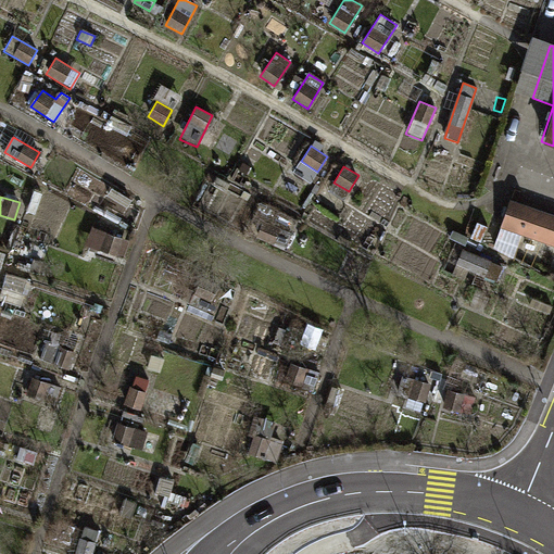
[(96,212),(100,205),(85,197),(80,203),(96,212)]
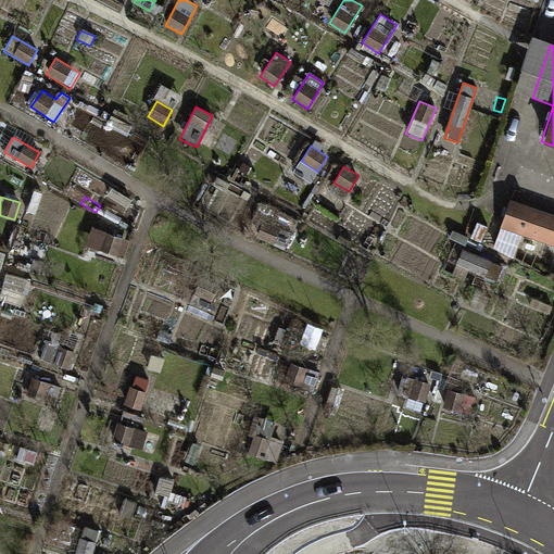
[(553,221),(503,203),(494,227),(550,246),(553,233),(553,221)]
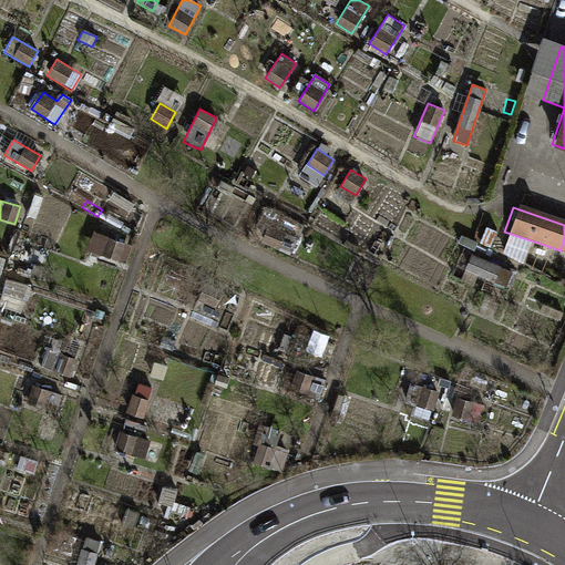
[(263,243),(278,249),(285,234),(269,227),(263,243)]
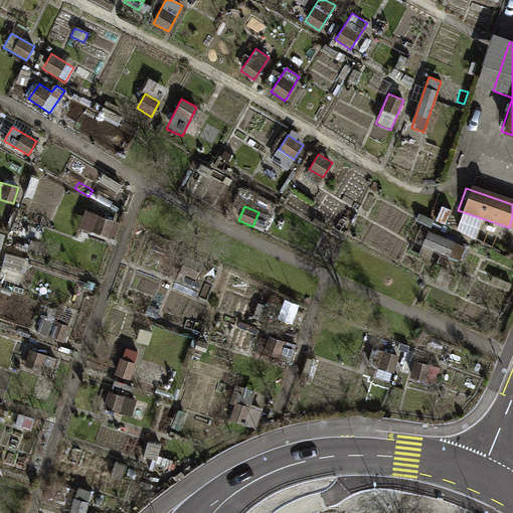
[(114,239),(119,223),(98,216),(93,232),(114,239)]
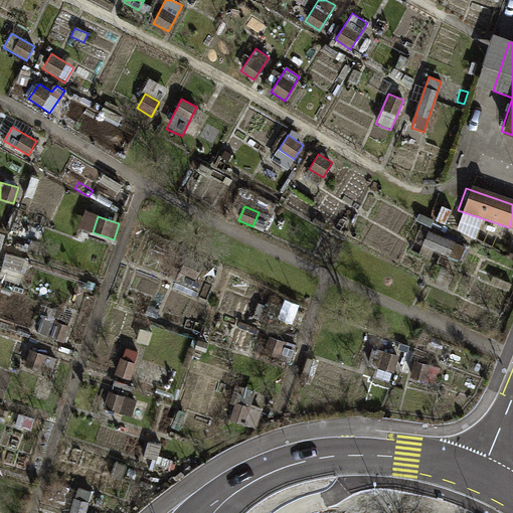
[(321,231),(324,225),(313,219),(310,225),(321,231)]
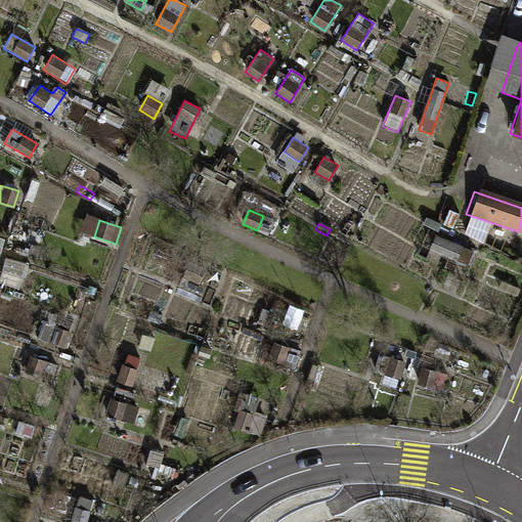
[(441,255),(468,266),(474,253),(435,235),(426,259),(437,264),(441,255)]
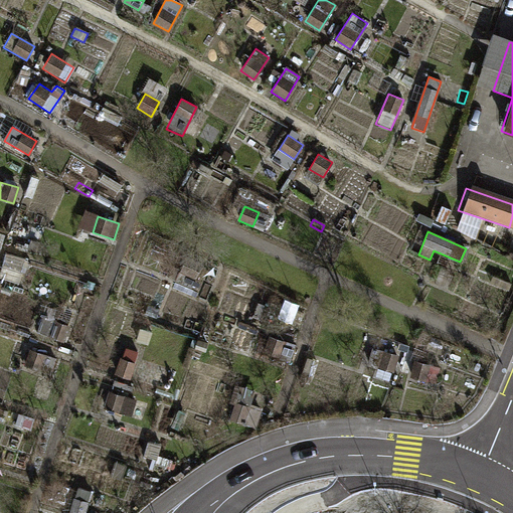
[(191,289),(201,264),(186,258),(175,283),(191,289)]
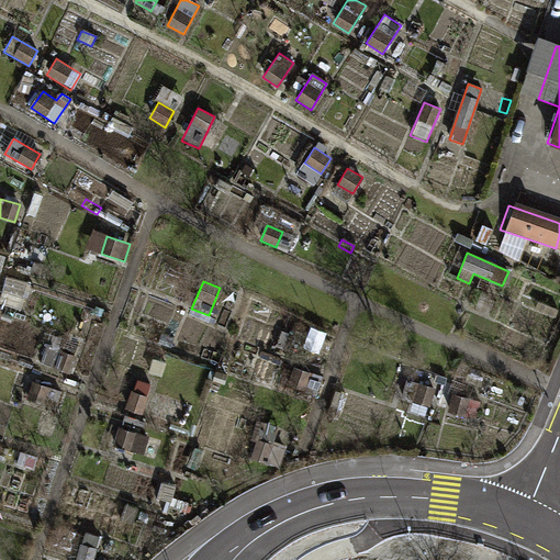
[(555,320),(558,311),(537,302),(534,311),(555,320)]
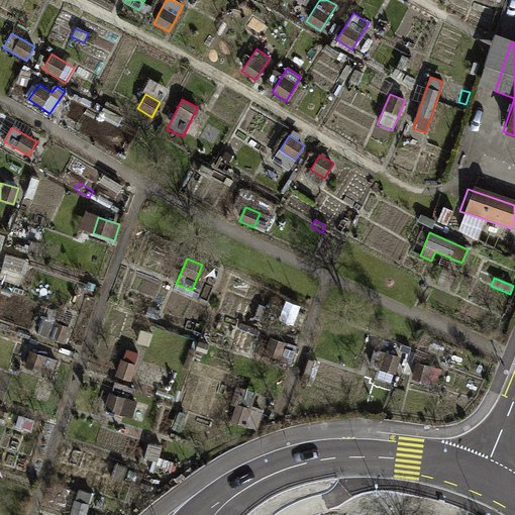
[(63,345),(70,328),(54,321),(45,339),(63,345)]
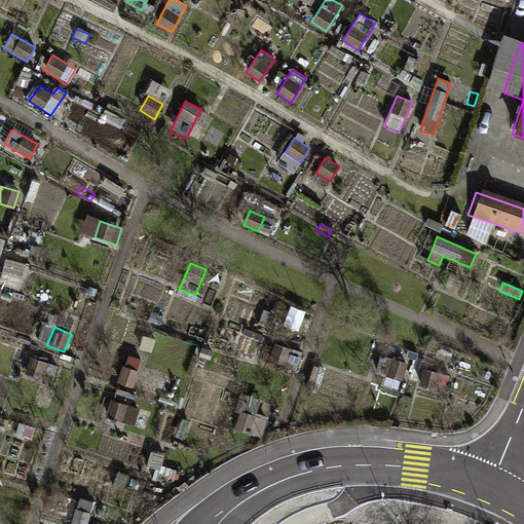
[(295,372),(302,351),(275,343),(268,364),(295,372)]
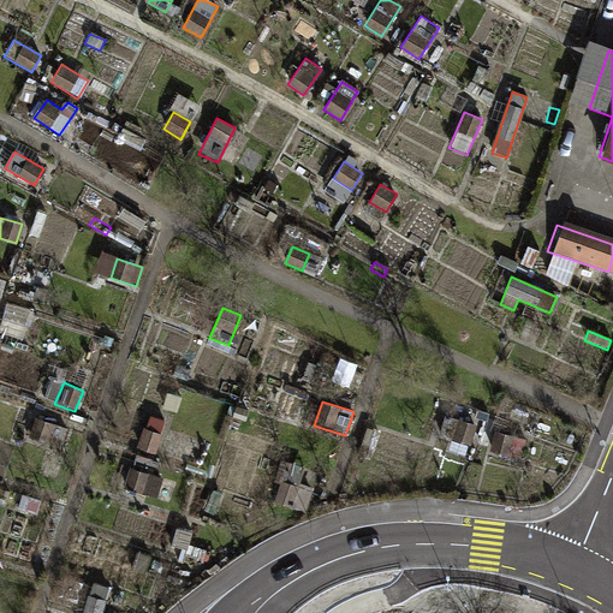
[(232,417),(245,422),(248,412),(236,409),(232,417)]
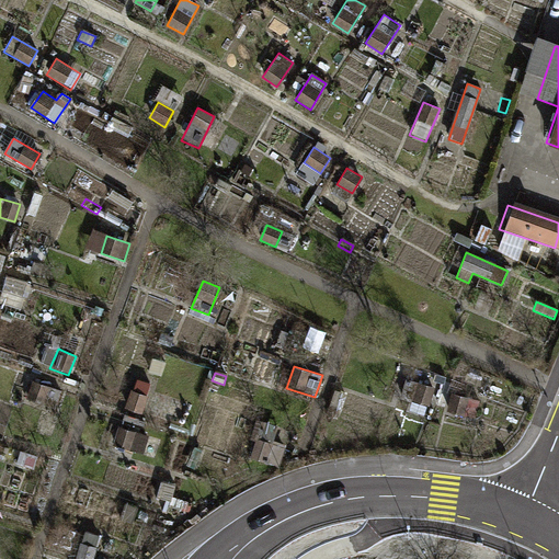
[(402,398),(428,405),(432,386),(407,379),(402,398)]
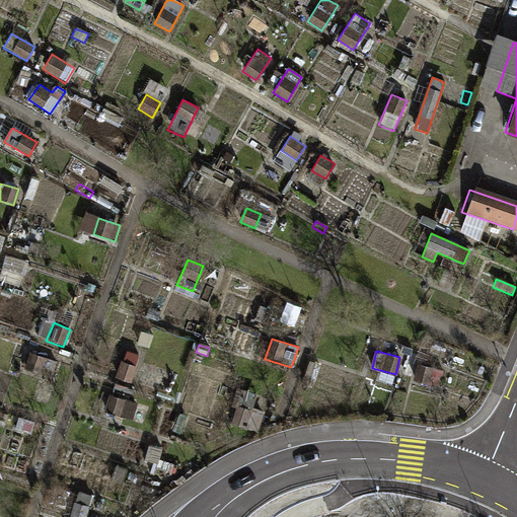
[(116,377),(131,382),(140,357),(125,352),(116,377)]
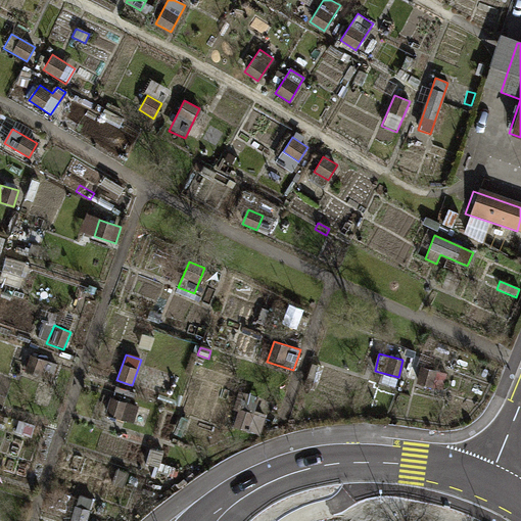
[(50,382),(56,365),(29,356),(24,373),(50,382)]
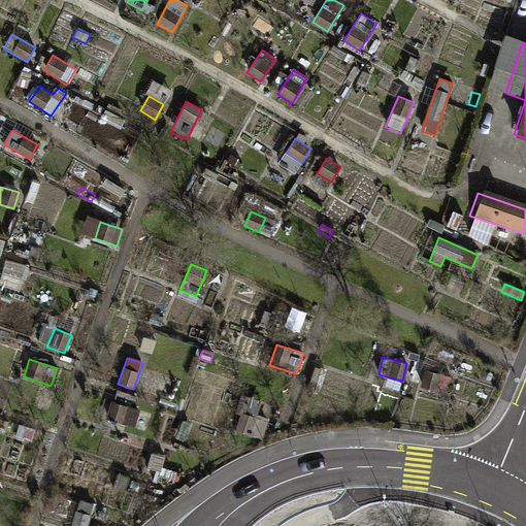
[(307,388),(318,391),(325,371),(315,367),(307,388)]
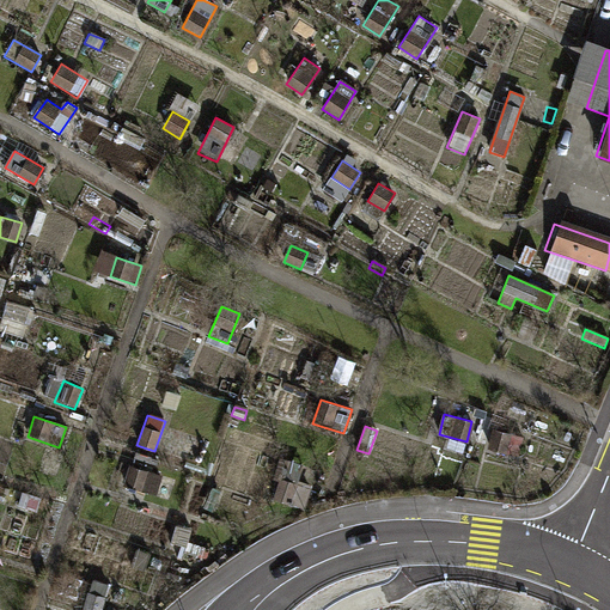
[(518,456),(523,438),(492,429),(486,449),(518,456)]
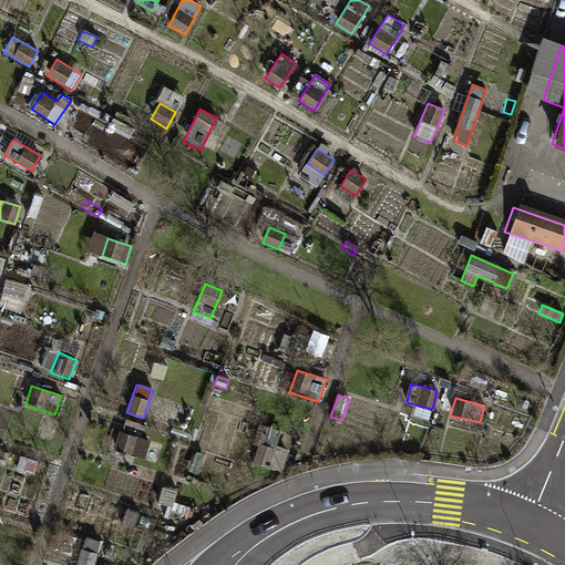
[(245,461),(281,472),(289,449),(276,445),(280,430),(257,422),(245,461)]
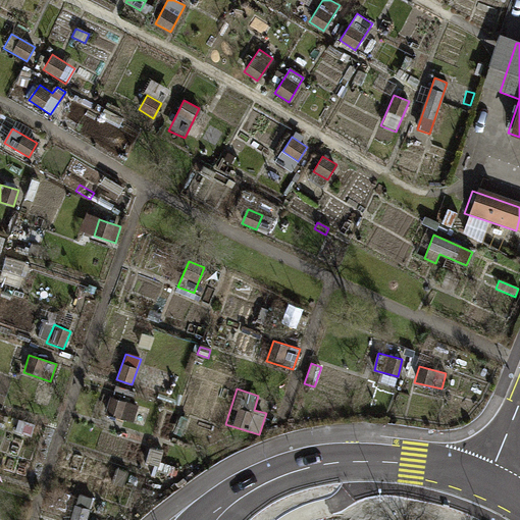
[(133,423),(139,406),(111,397),(105,414),(133,423)]
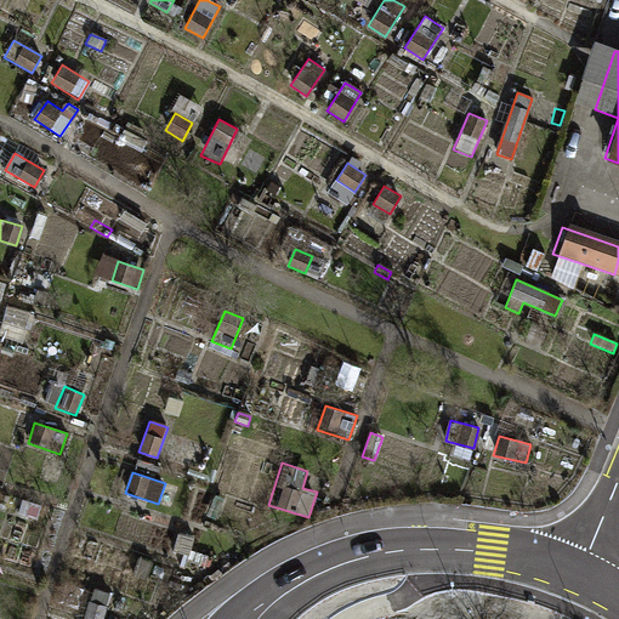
[(35,520),(39,505),(21,500),(17,514),(35,520)]
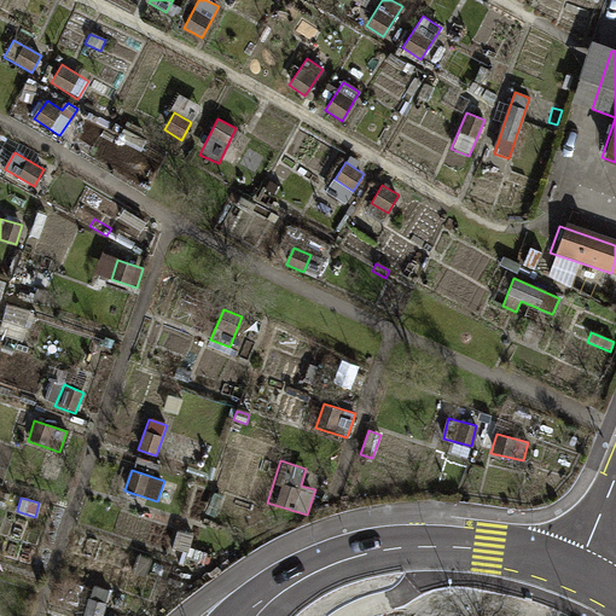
[(103,615),(110,591),(94,586),(83,615),(103,615)]
